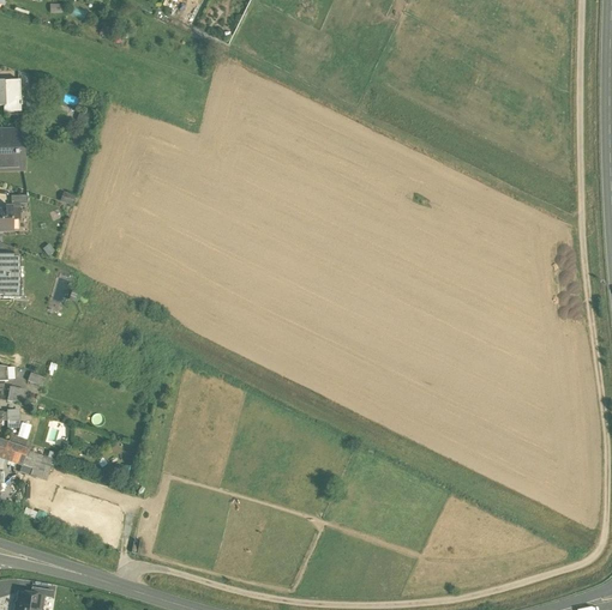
[(9,78),(4,79),(0,78),(0,102),(4,103),(4,110),(9,110),(10,110),(19,110),(19,109),(21,109),(21,103),(22,103),(22,100),(21,100),(19,78),(9,78)]
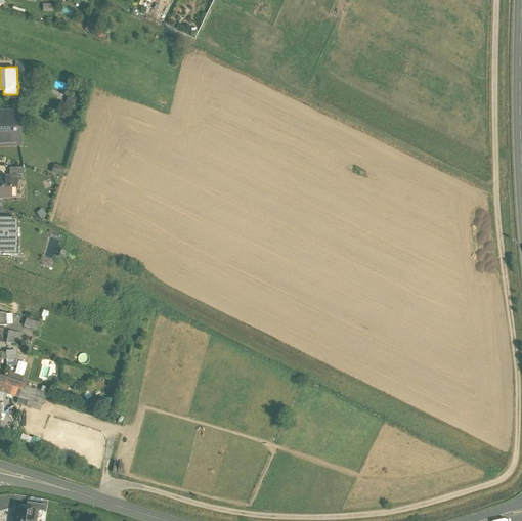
[(19,107),(6,109),(6,119),(0,119),(0,141),(15,141),(15,130),(17,130),(17,127),(15,127),(14,120),(19,120),(19,107)]
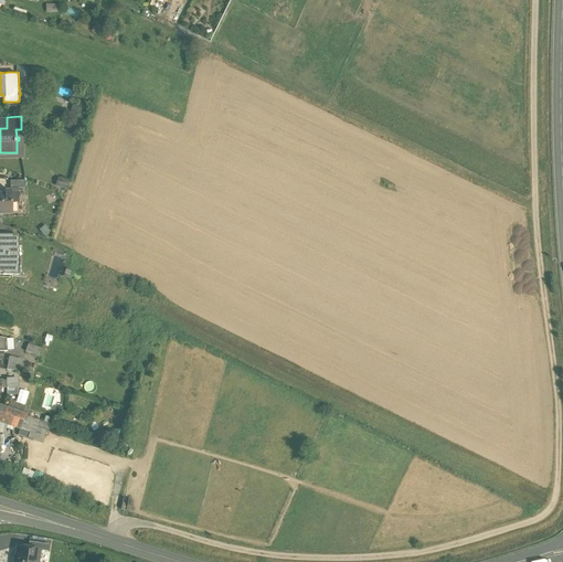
[(11,189),(4,189),(4,192),(0,191),(0,210),(12,210),(11,189)]
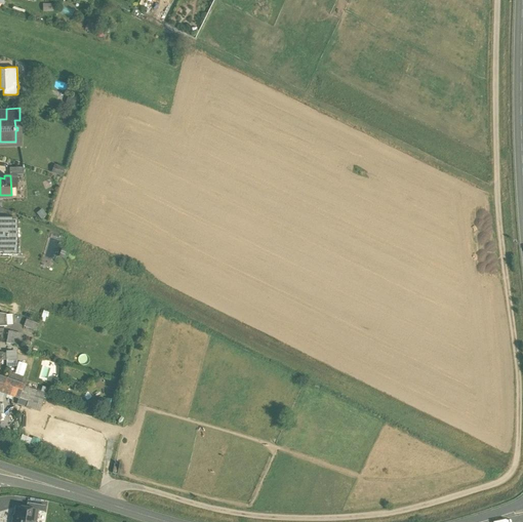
[(12,209),(0,204),(0,217),(12,218),(12,209)]
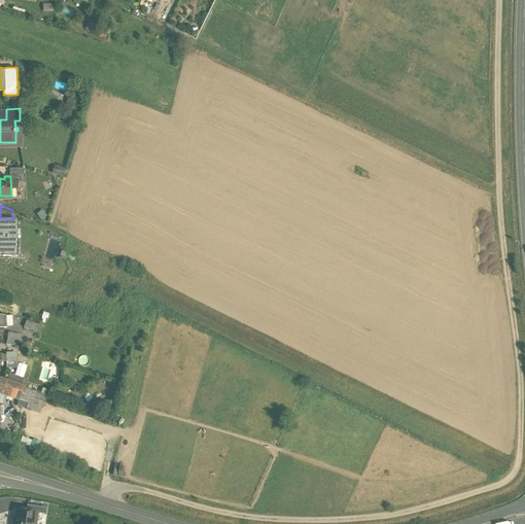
[(0,218),(0,252),(13,253),(13,236),(16,236),(16,219),(12,219),(0,218)]
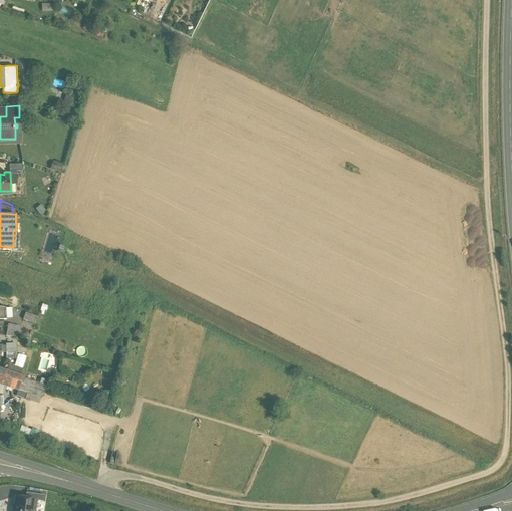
[(0,302),(0,317),(9,317),(9,304),(0,305),(0,302)]
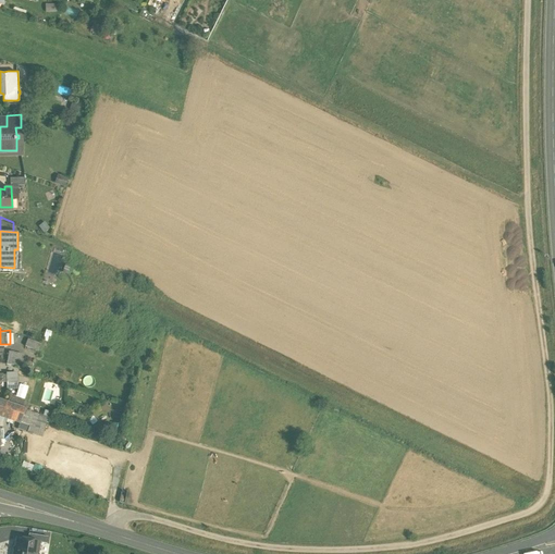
[(28,337),(26,345),(40,349),(42,342),(28,337)]
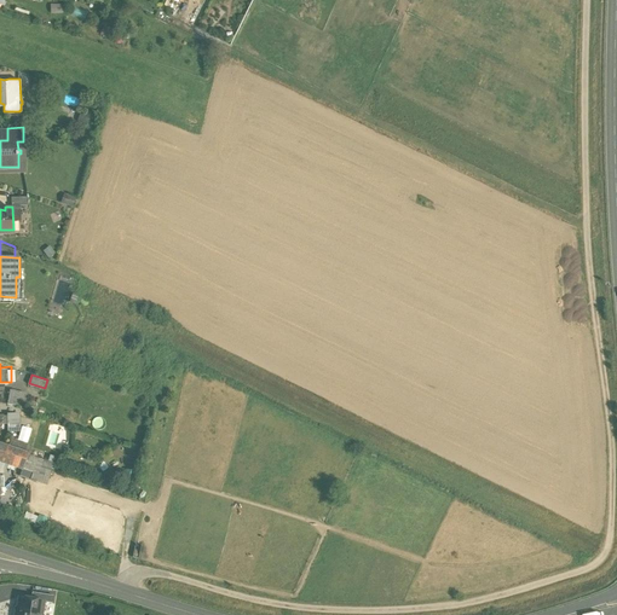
[(12,387),(9,401),(23,405),(27,390),(12,387)]
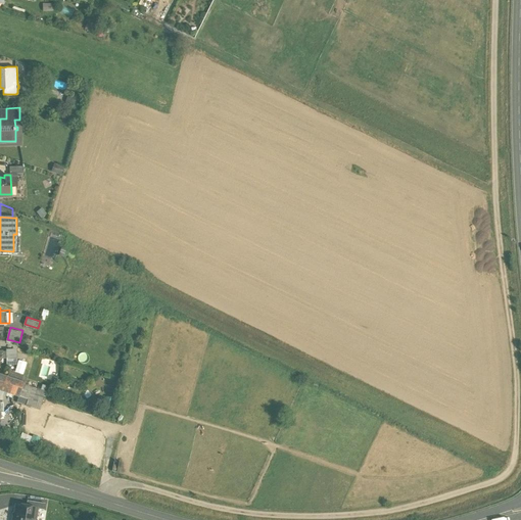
[(28,376),(10,370),(8,375),(26,381),(28,376)]
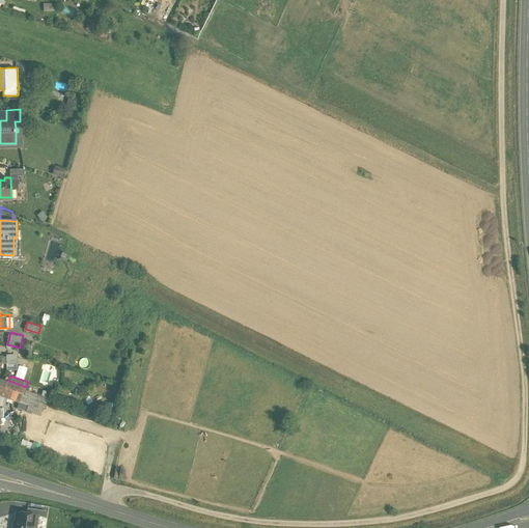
[(8,381),(0,378),(0,393),(22,400),(26,387),(8,381)]
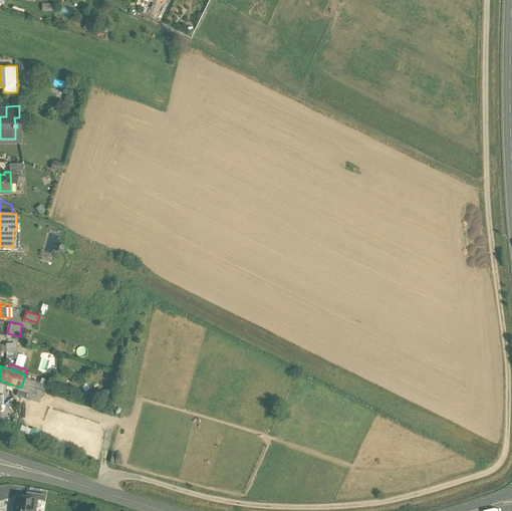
[(25,374),(21,388),(29,391),(27,396),(40,400),(46,382),(25,374)]
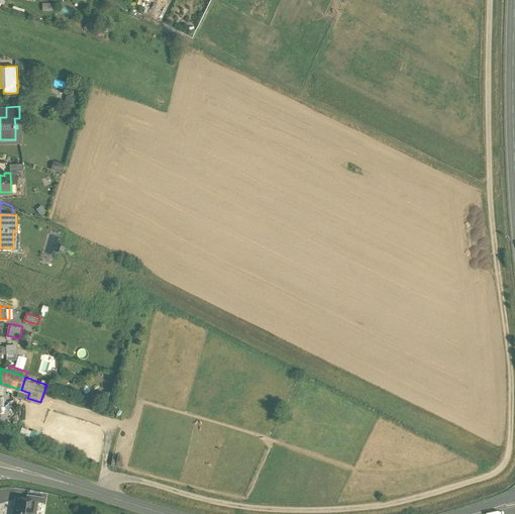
[(46,496),(28,493),(27,499),(38,501),(45,502),(46,496)]
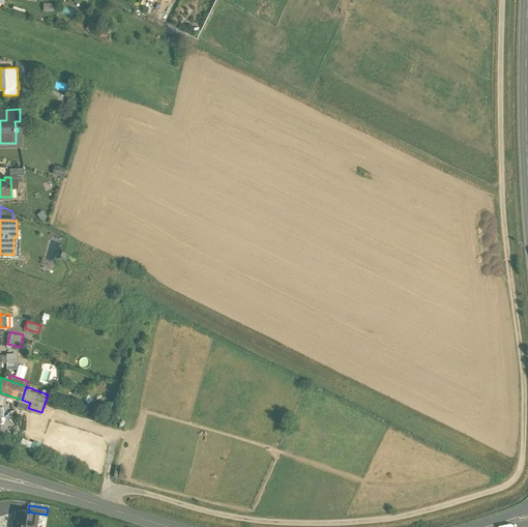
[(28,511),(18,510),(15,526),(39,526),(37,526),(39,514),(28,511)]
